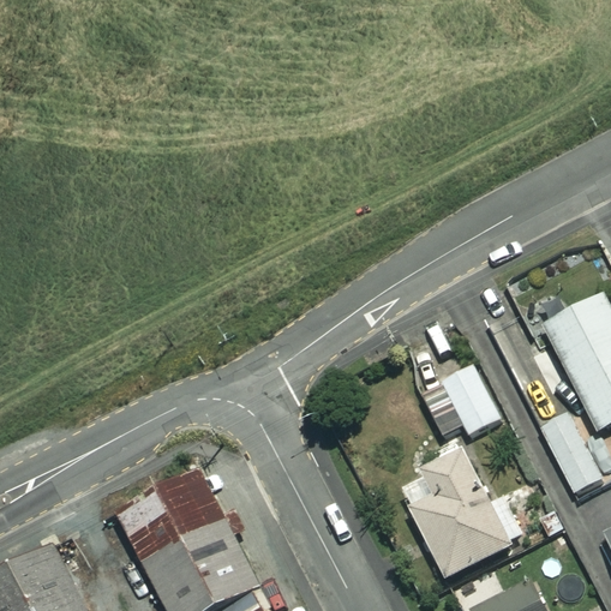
[(610,423),(610,311),(603,294),(543,324),(595,431),(610,423)]
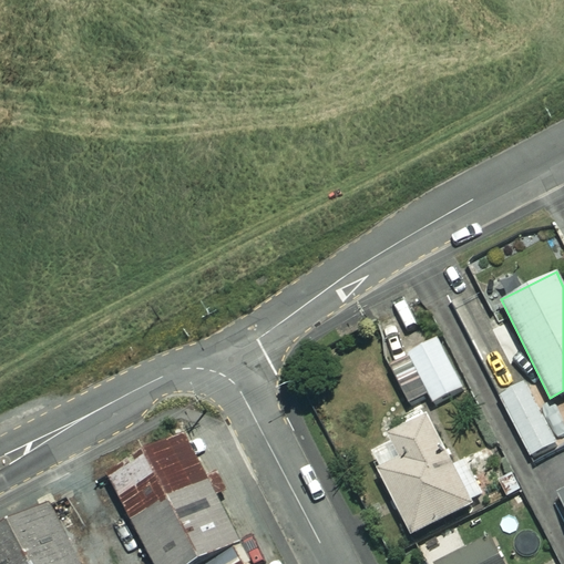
[(461,387),(437,337),(388,361),(408,401),(427,392),(431,401),(461,387)]
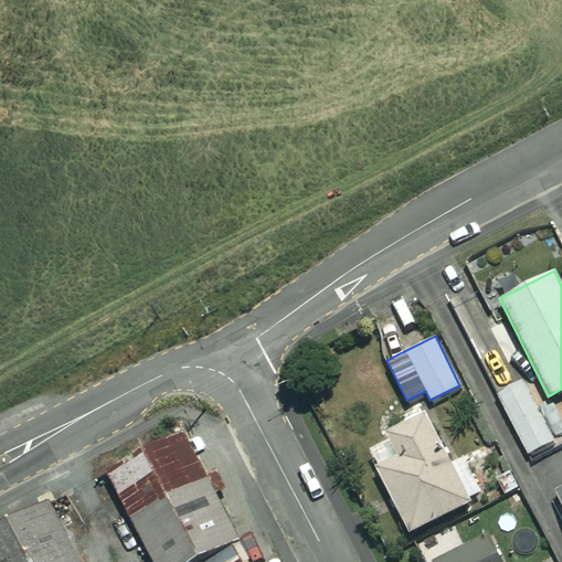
[(553,439),(523,379),(496,392),(526,453),(553,439)]
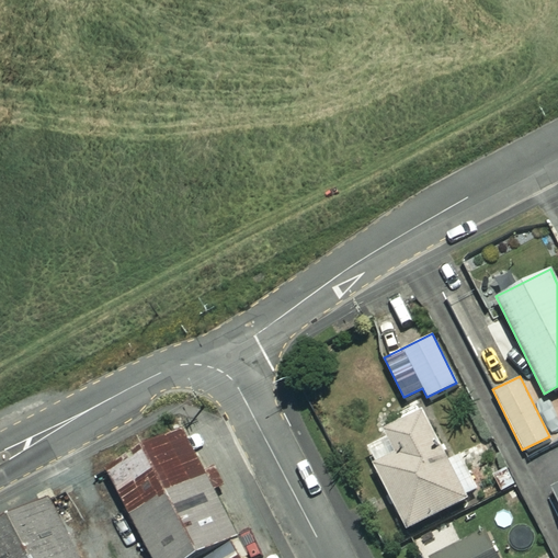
[(465,498),(421,412),(389,429),(401,452),(374,466),(405,527),(465,498)]
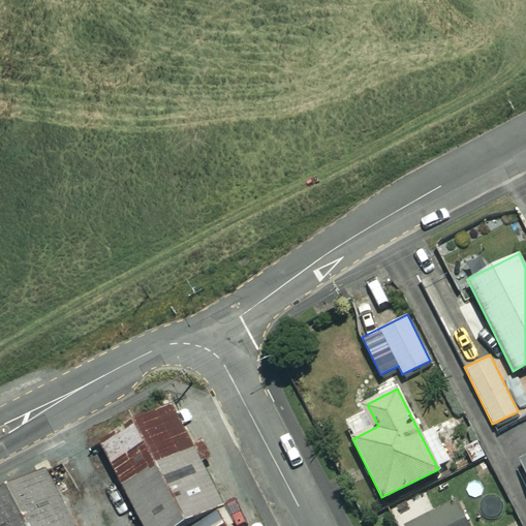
[(98,438),(145,525),(230,525),(165,402),(98,438)]
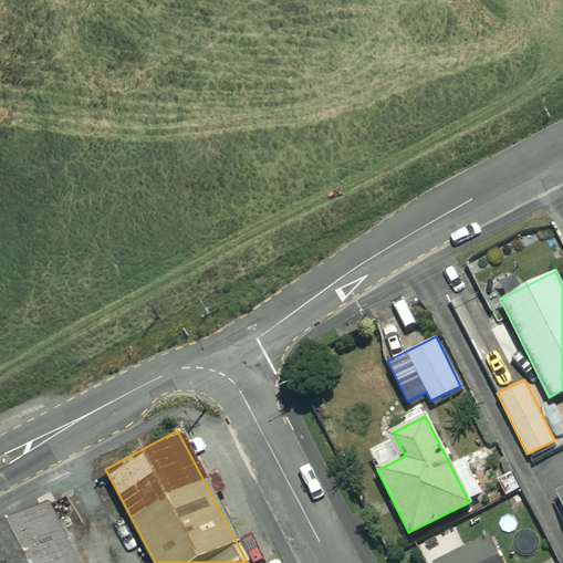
[(0,562),(89,562),(55,499),(0,527),(0,562)]
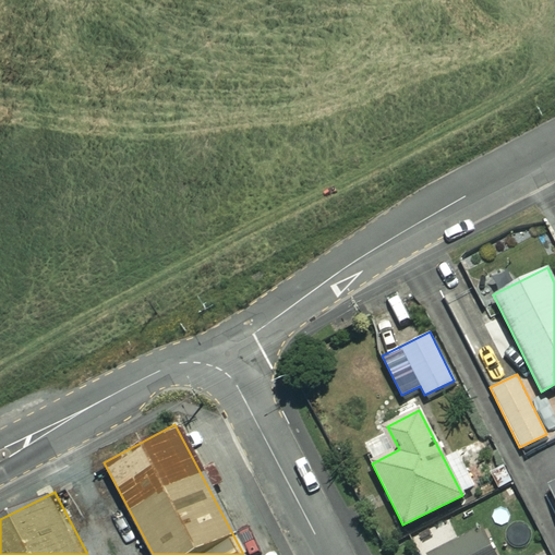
[(497,554),(485,528),(427,554),(497,554)]
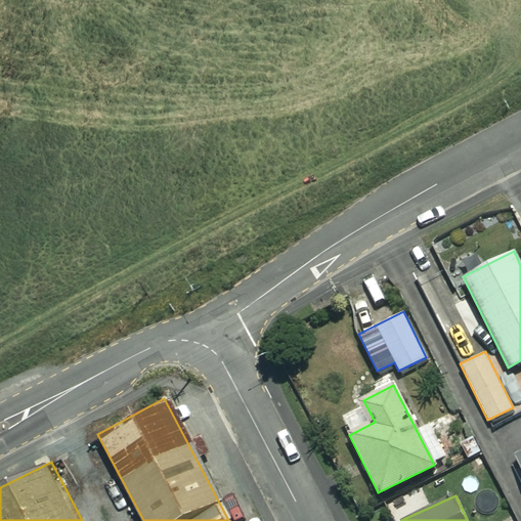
All buildings are outlined.
